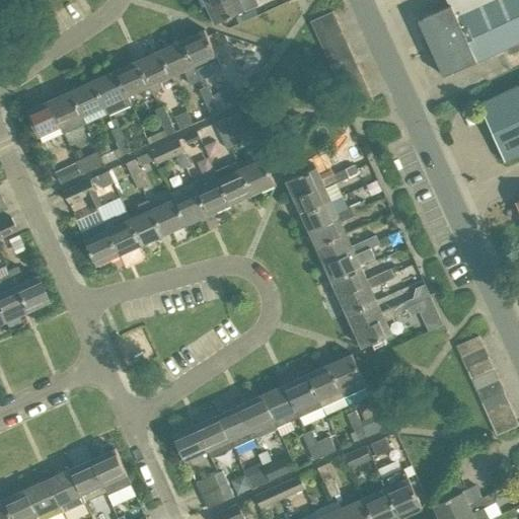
[(224,0),(209,7),(217,24),(247,10),(242,0),(224,0)]
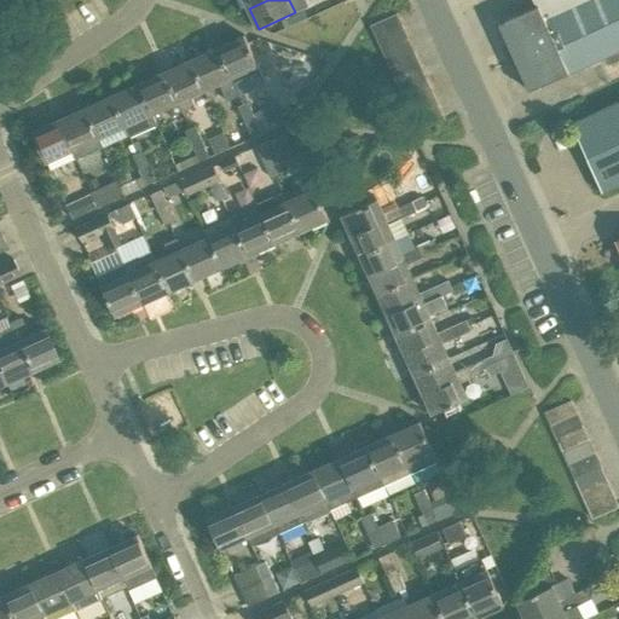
[(618,50),(618,0),(533,0),(537,6),(499,23),(531,92),(618,50)]
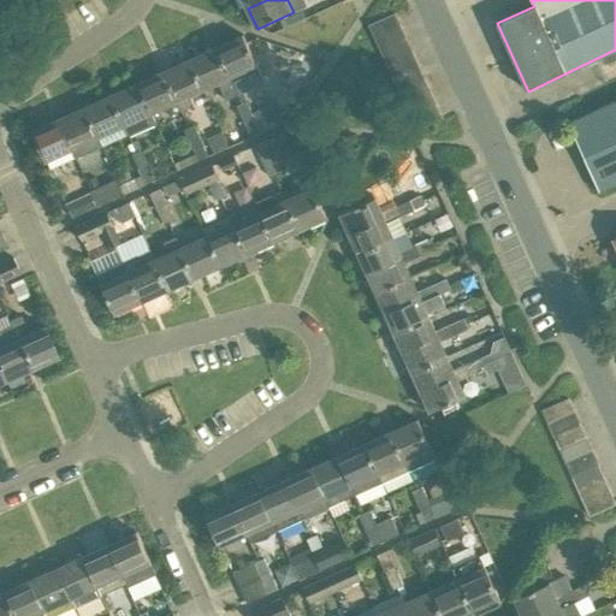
[(374,39),(402,27),(396,13),(368,25),(374,39)]
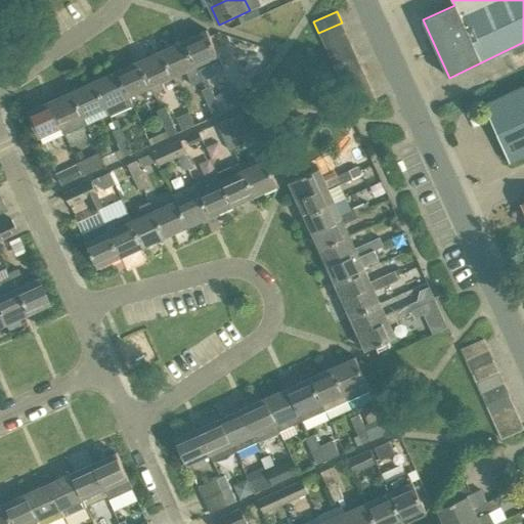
[(342,23),(318,33),(323,44),(347,34),(342,23)]
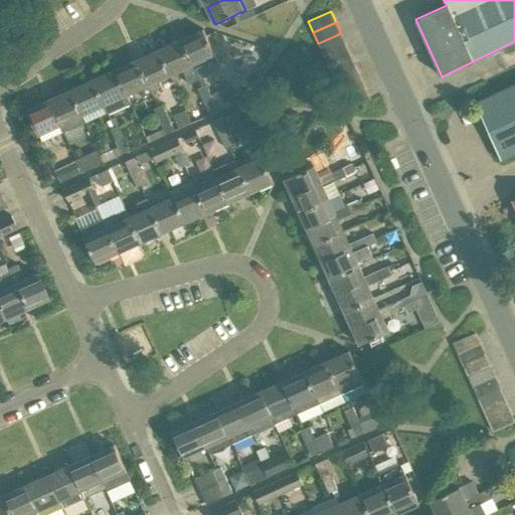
[(181,40),(199,79),(222,69),(204,29),(181,40)]
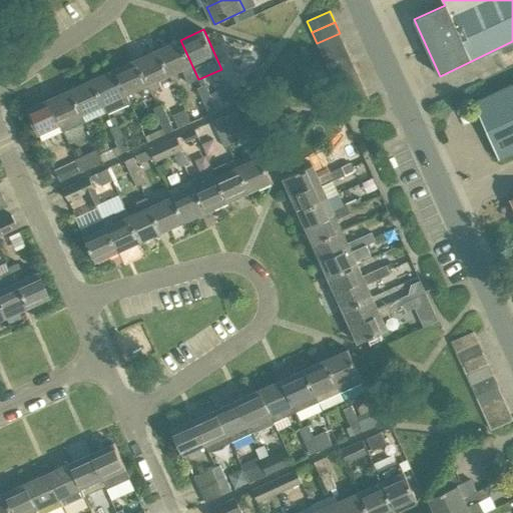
[(345,44),(340,33),(317,43),(322,54),(345,44)]
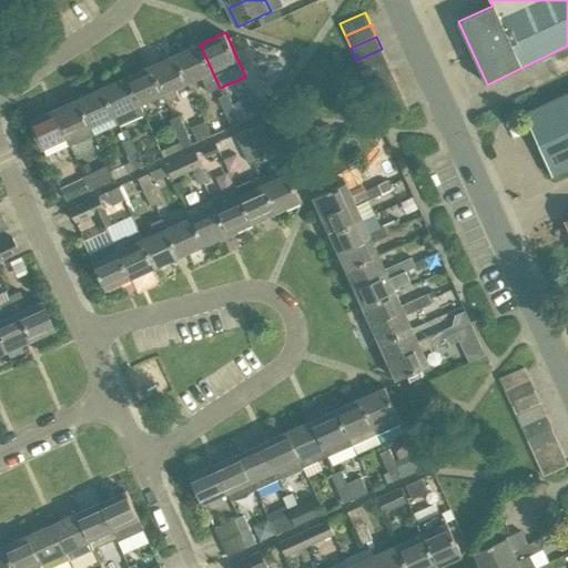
[(245,39),(239,42),(242,50),(249,47),(245,39)]
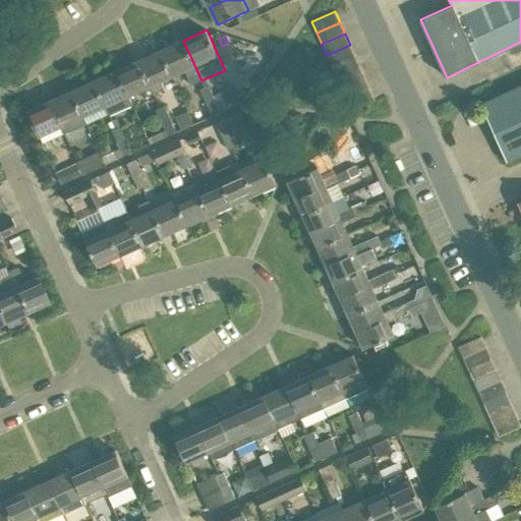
[(183,41),(161,50),(173,75),(183,70),(190,85),(201,80),(183,41)]
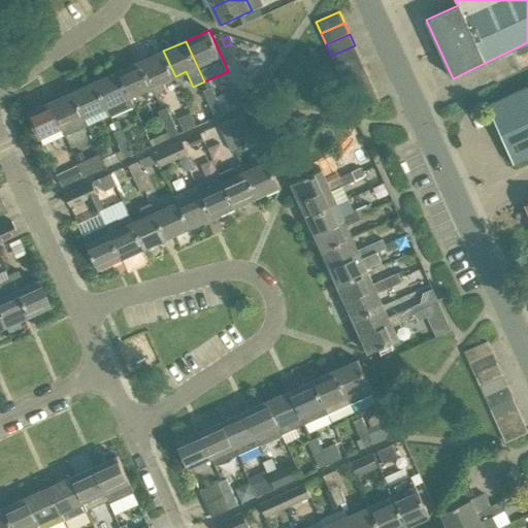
[(360,57),(355,45),(331,56),(336,67),(360,57)]
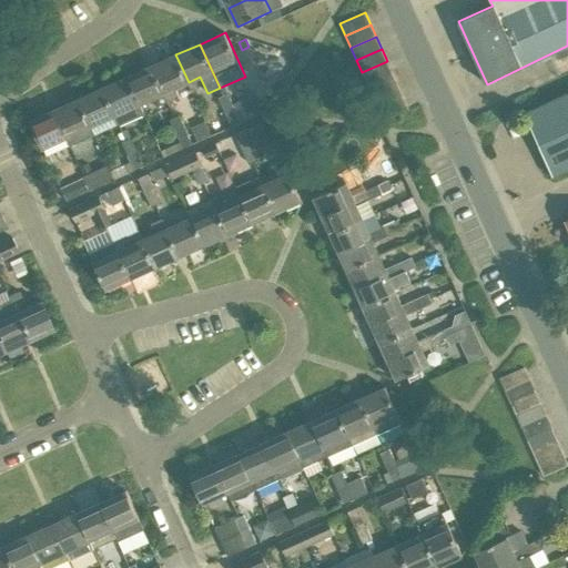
[(189,82),(175,54),(152,66),(168,102),(178,98),(174,89),(189,82)]
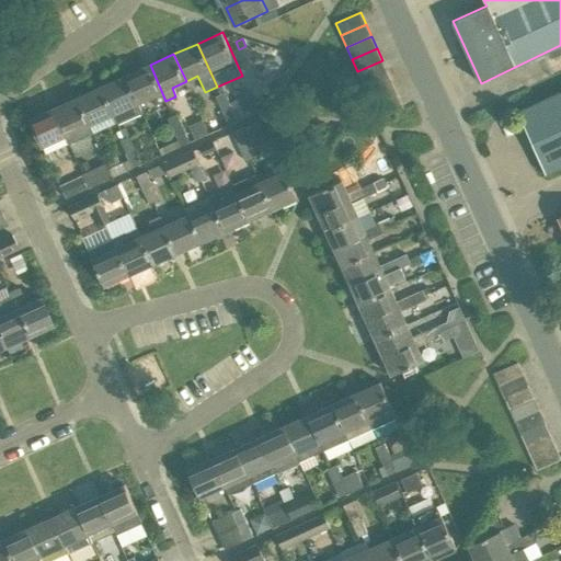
[(382,60),(357,71),(363,83),(388,72),(382,60)]
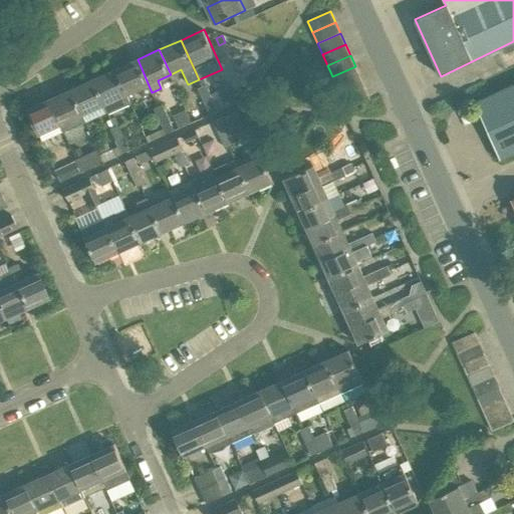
[(138,59),(115,69),(126,94),(138,89),(142,96),(152,92),(138,59)]
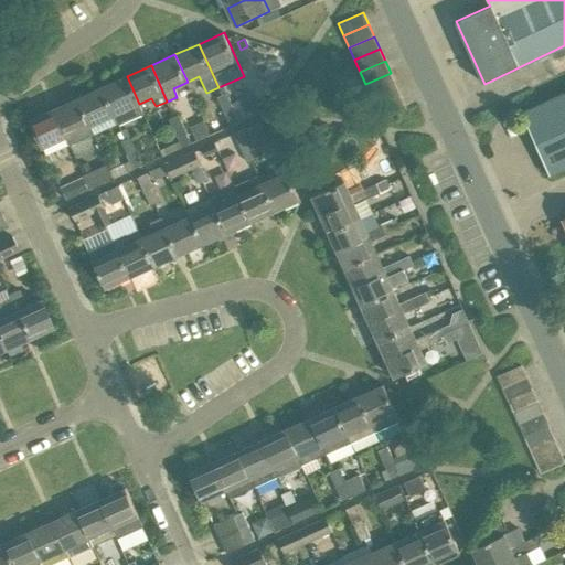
[(396,85),(391,73),(365,84),(371,96),(396,85)]
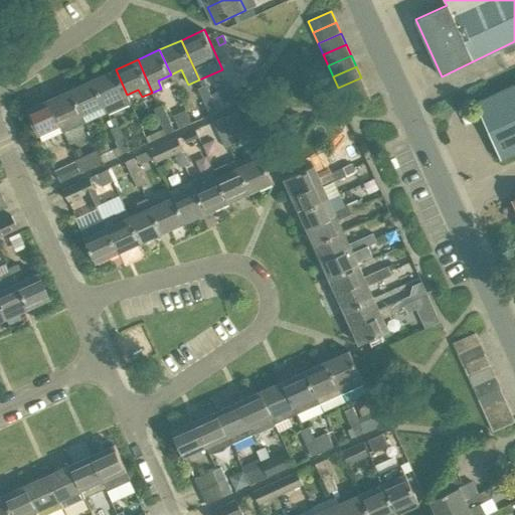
[(116,69),(94,79),(105,105),(110,115),(132,105),(127,95),(116,69)]
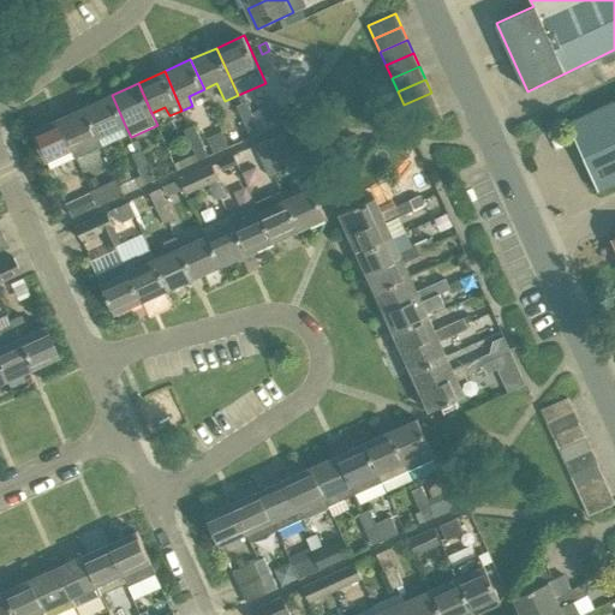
[(437,106),(431,93),(404,105),(410,118),(437,106)]
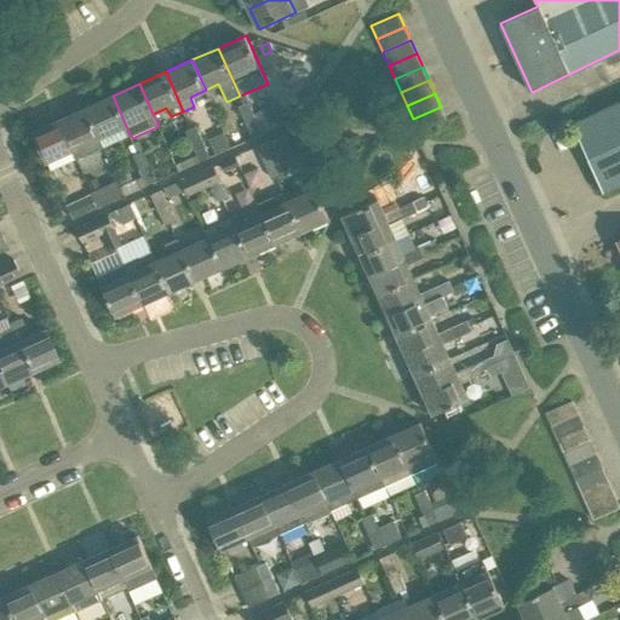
[(113,96),(86,108),(99,138),(126,126),(113,96)]
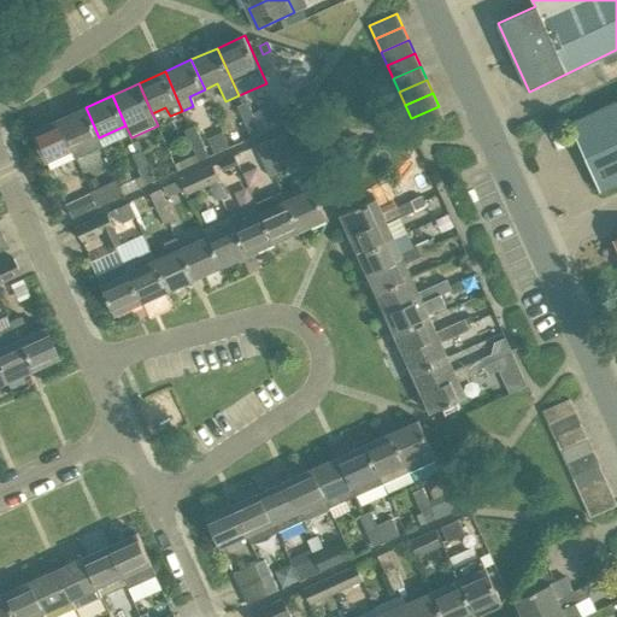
[(616,101),(592,113),(565,125),(594,192),(616,181),(616,101)]
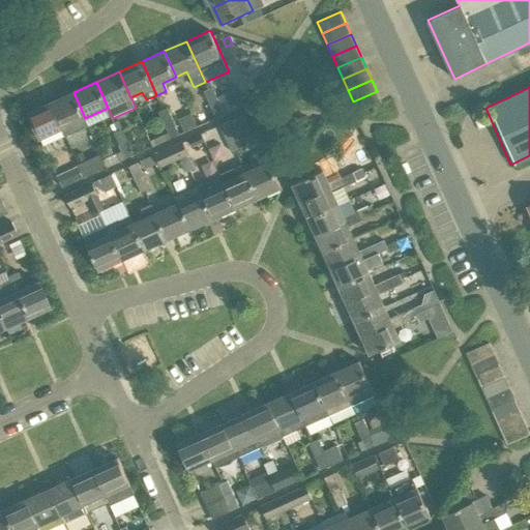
[(212,102),(218,99),(212,88),(203,92),(210,107),(212,102)]
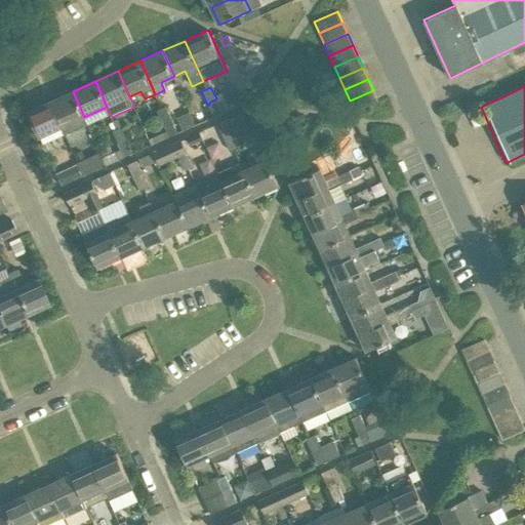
[(378,102),(373,90),(350,101),(355,112),(378,102)]
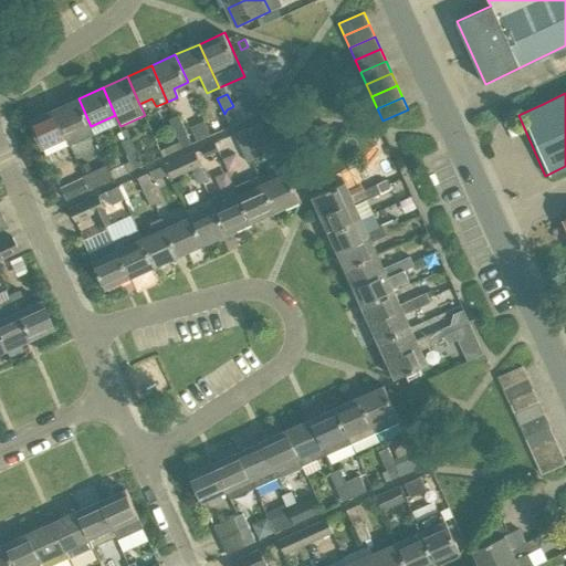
[(91,126),(79,98),(54,109),(67,137),(71,145),(95,134),(91,126)]
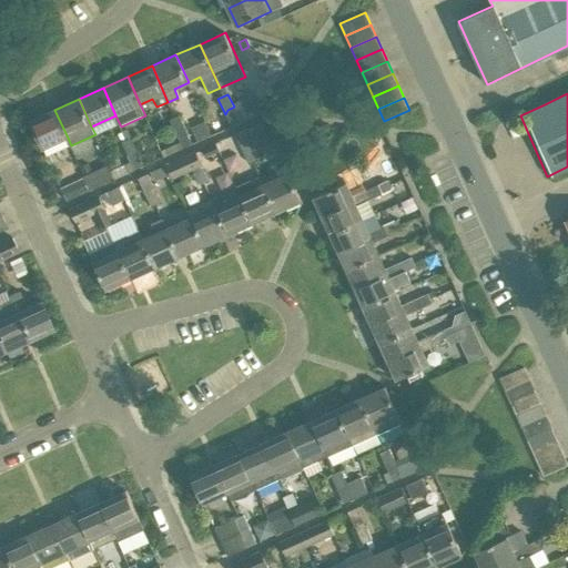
[(241,122),(234,107),(227,110),(225,114),(231,127),(241,122)]
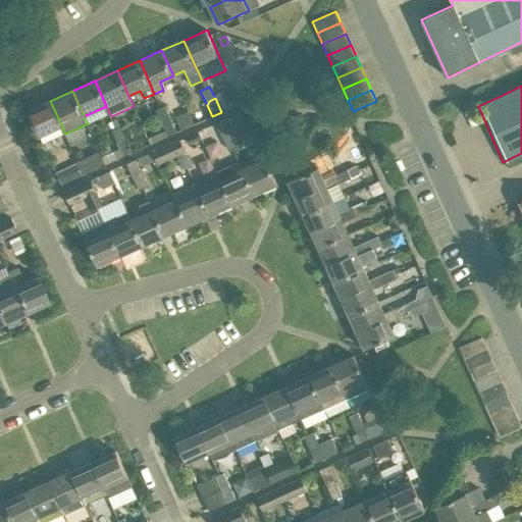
[(62,126),(50,101),(28,111),(39,137),(62,126)]
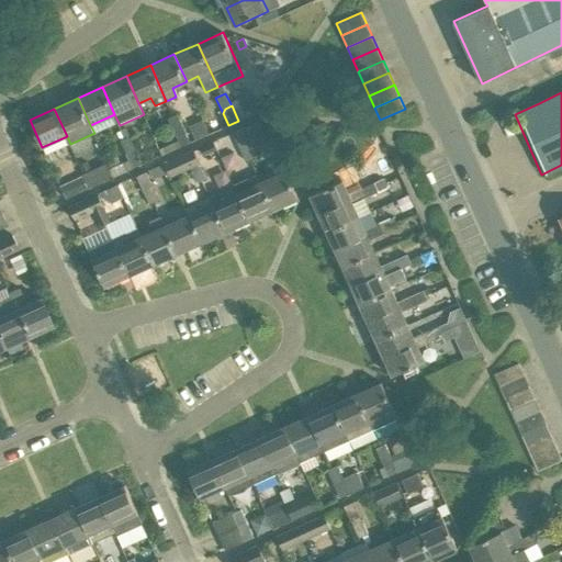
[(179,130),(183,127),(177,114),(168,119),(176,135),(180,133),(179,130)]
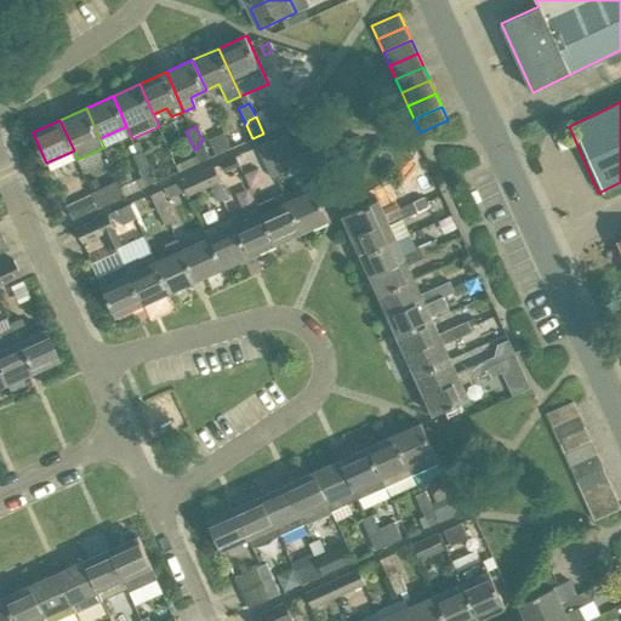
[(216,153),(229,147),(222,134),(209,140),(216,153)]
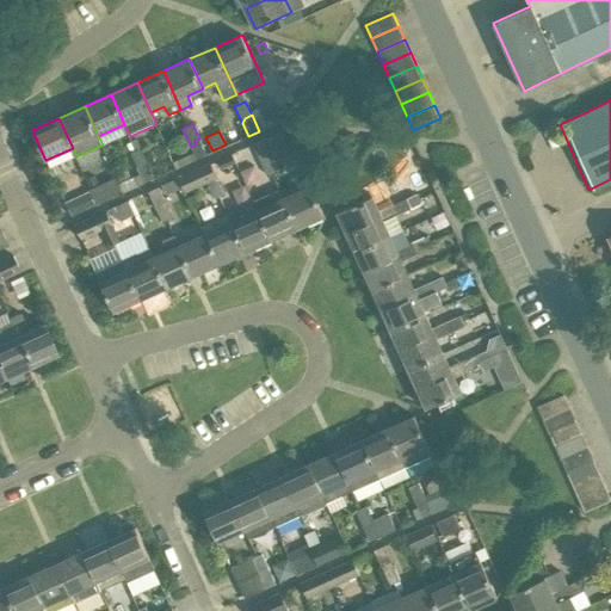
[(207,155),(199,139),(195,141),(196,144),(191,147),(196,160),(207,155)]
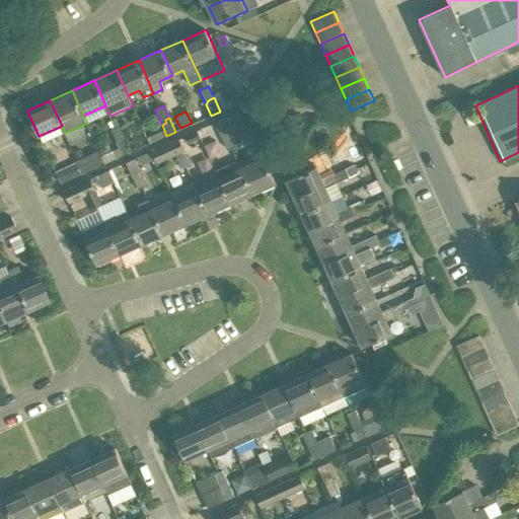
[(224,133),(229,131),(224,120),(215,124),(221,138),(226,136),(224,133)]
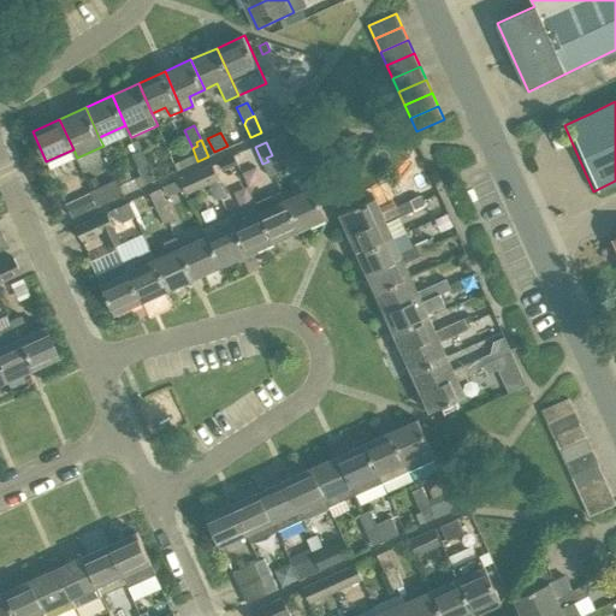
[(143,166),(148,164),(142,149),(131,154),(140,172),(144,170),(143,166)]
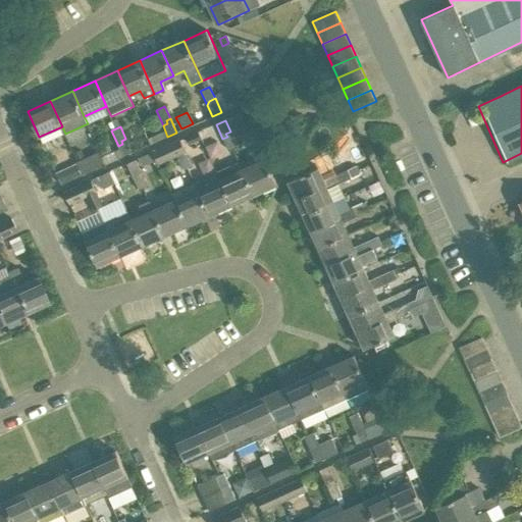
[(227,137),(222,139),(227,150),(237,145),(230,132),(225,134),(227,137)]
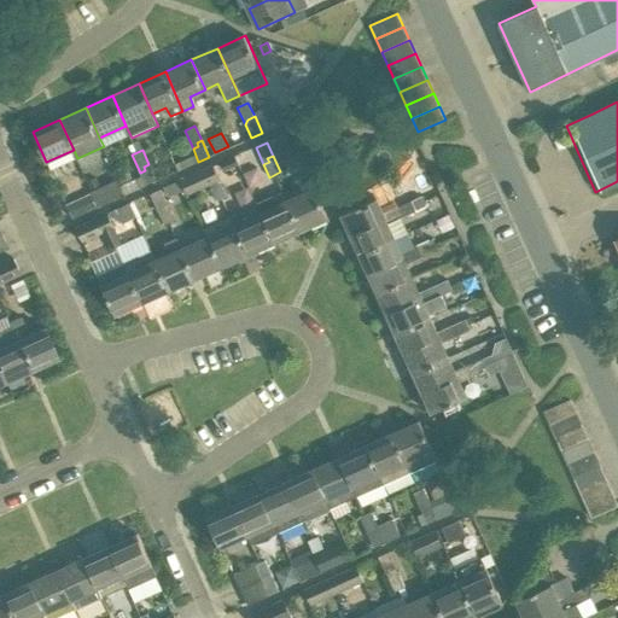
[(234,157),(220,164),(223,172),(238,165),(234,157)]
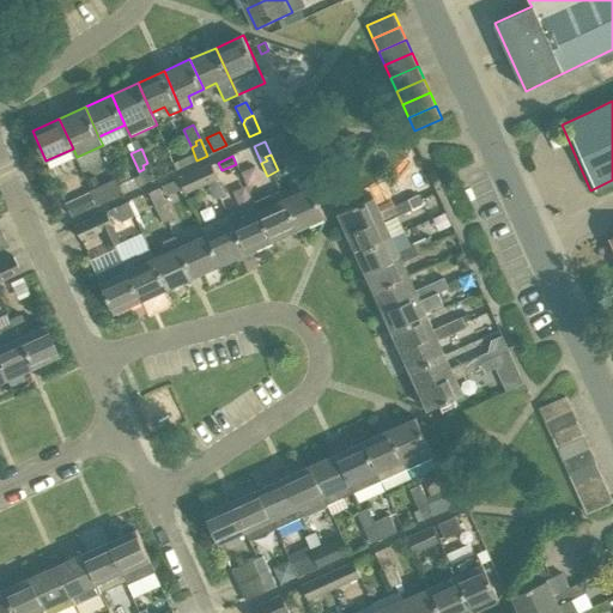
[(155,180),(147,163),(143,165),(144,169),(139,171),(145,183),(155,180)]
